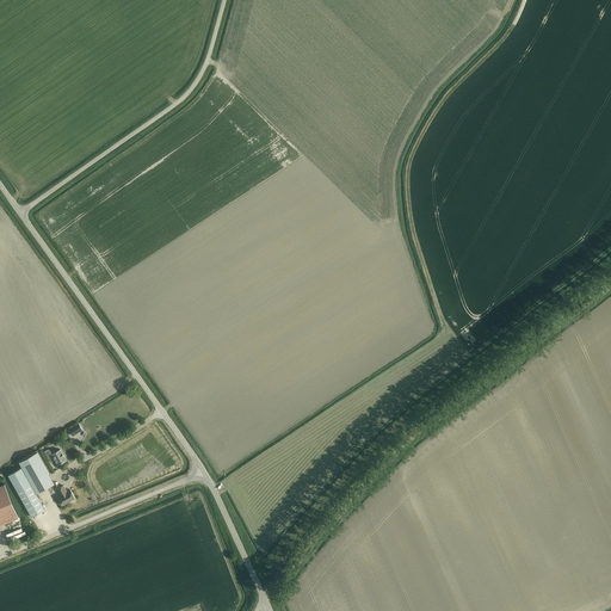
[(72,436),(82,430),(79,424),(68,430),(72,436)]
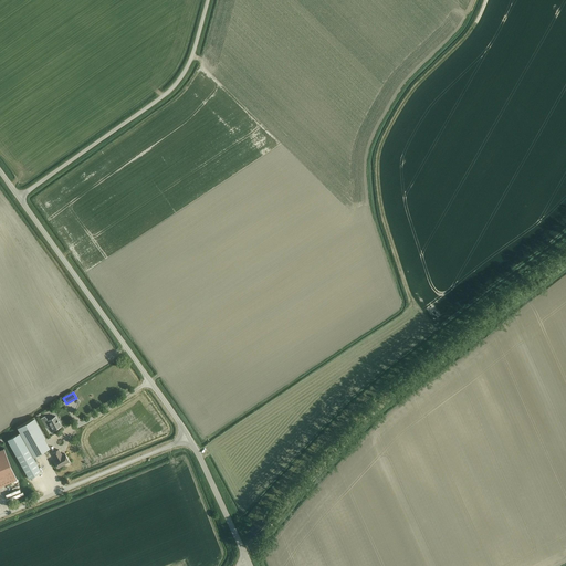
[(46,428),(51,426),(53,430),(61,426),(55,417),(49,420),(45,416),(41,418),(46,428)]
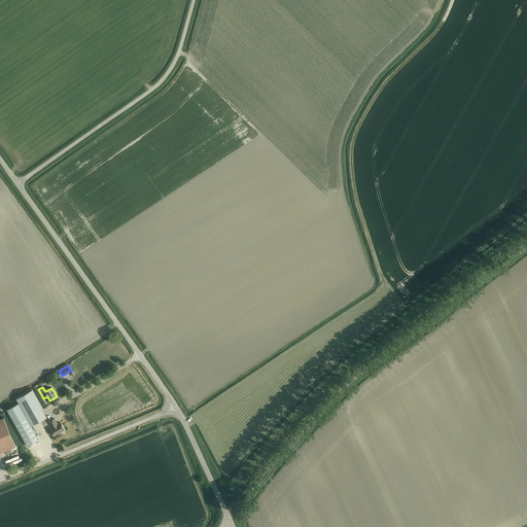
[(19,403),(26,417),(27,416),(34,412),(42,408),(33,389),(32,388),(15,397),(16,398),(19,402),(19,403)]
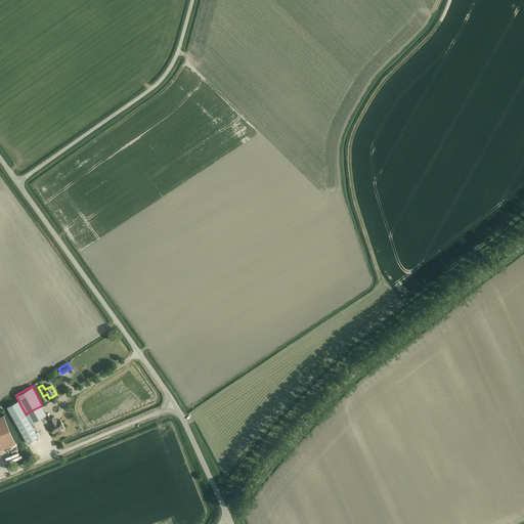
[(26,415),(18,401),(7,407),(27,443),(38,437),(26,415)]
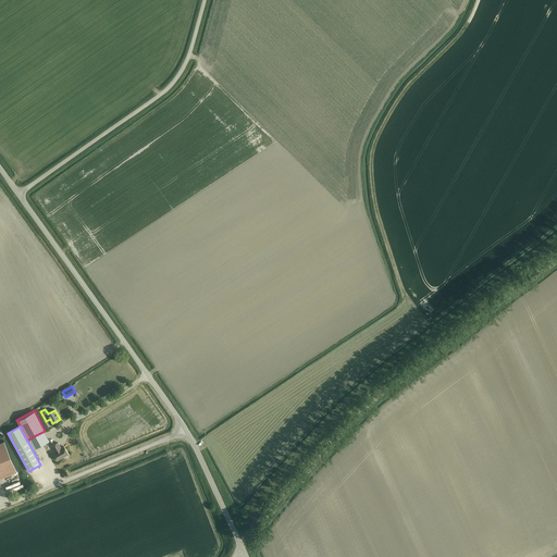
[(0,478),(16,471),(4,441),(0,442),(0,478)]
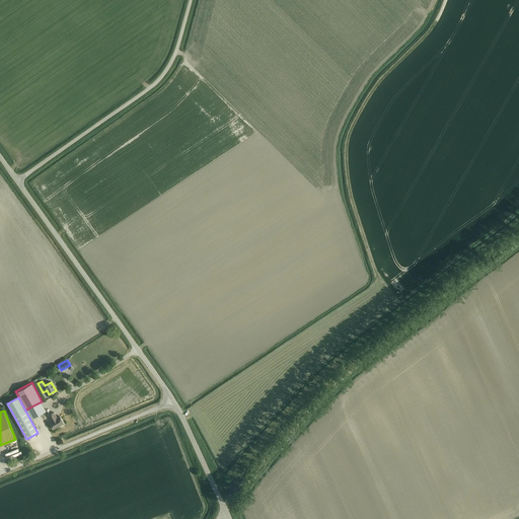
[(50,422),(54,429),(64,424),(60,416),(57,418),(55,413),(49,416),(52,421),(50,422)]
